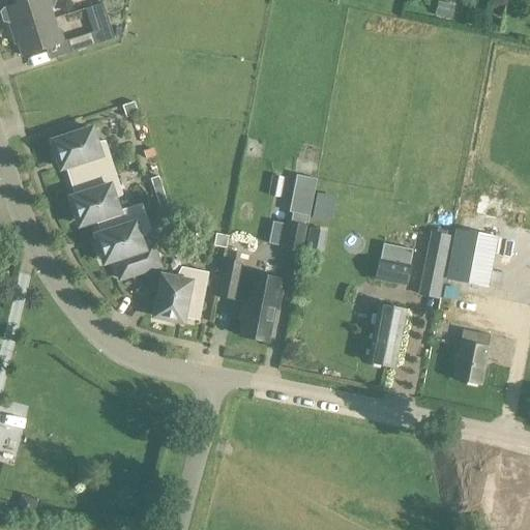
[(11,33),(54,21),(49,7),(52,6),(49,0),(34,0),(3,10),(1,15),(3,21),(7,23),(11,33)]
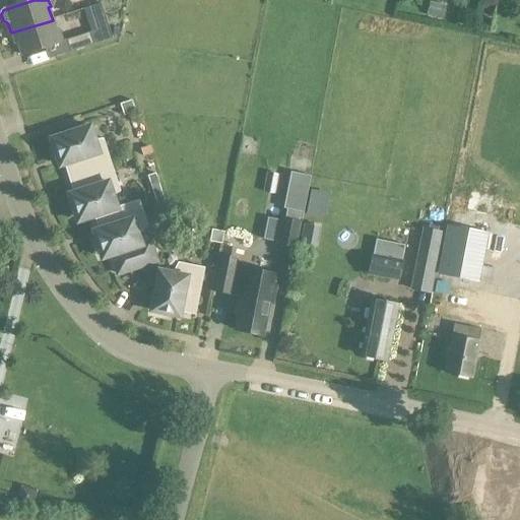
[(430,7),(428,18),(442,21),(444,10),(430,7)]
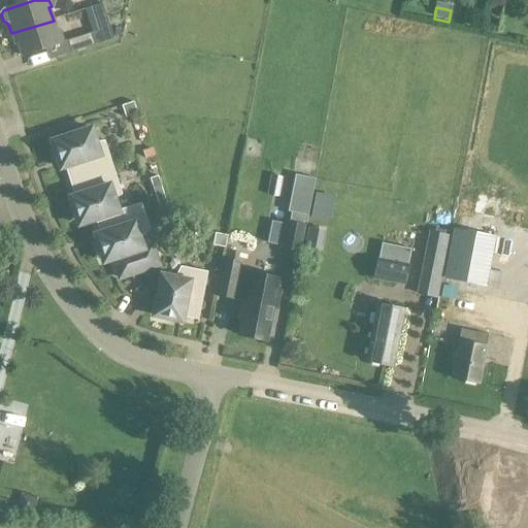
[(21,56),(63,42),(59,31),(57,31),(54,21),(11,33),(14,44),(18,44),(21,56)]
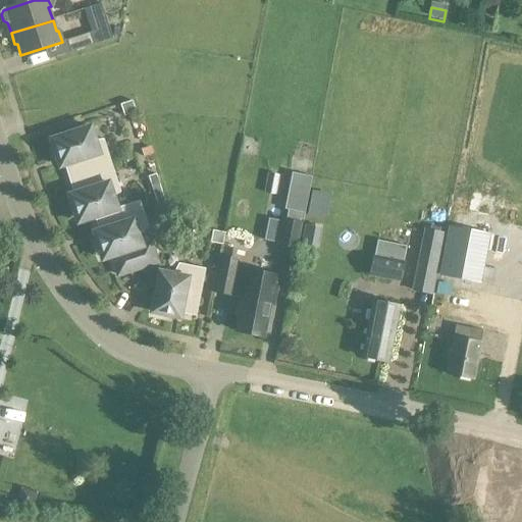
[(111,38),(106,22),(96,25),(101,42),(111,38)]
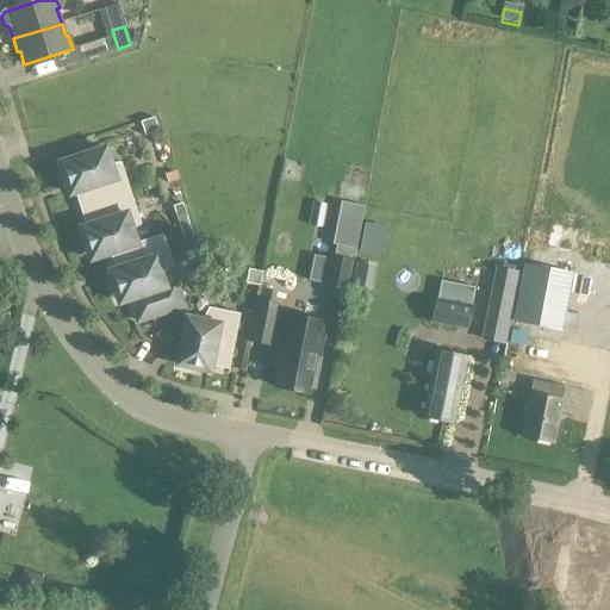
[(81,61),(109,53),(104,38),(76,47),(81,61)]
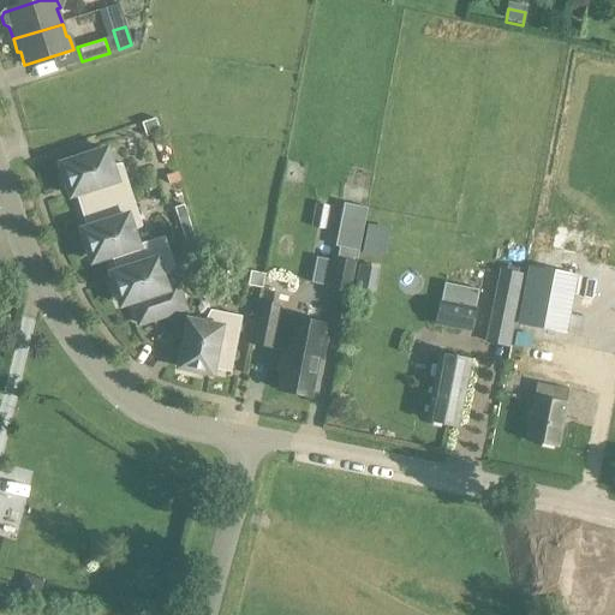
[(141,124),(145,138),(160,133),(155,119),(141,124)]
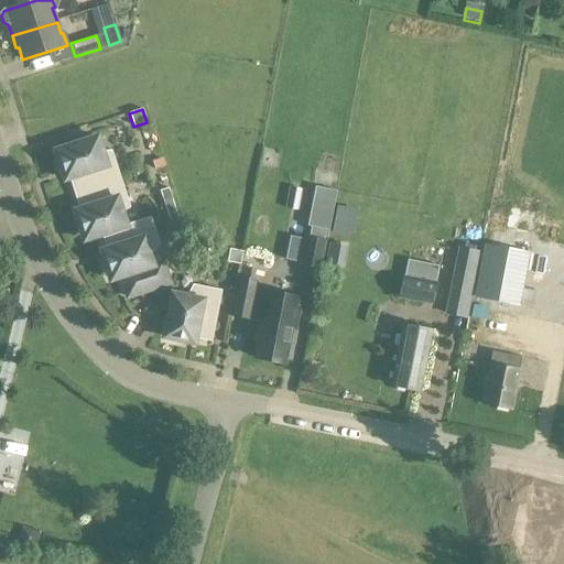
[(74,194),(120,180),(111,150),(101,151),(96,137),(54,151),(64,181),(68,179),(74,194)]
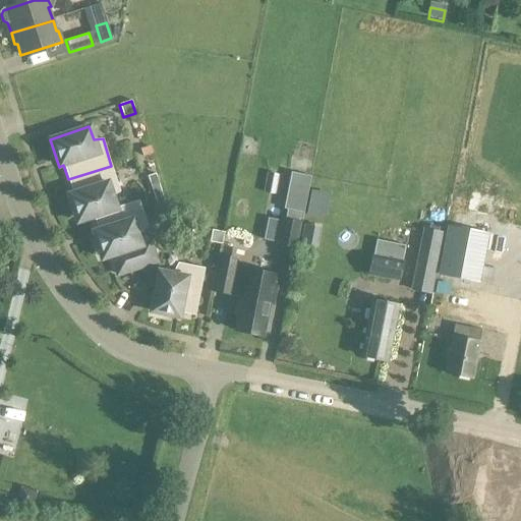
[(111,166),(68,179),(72,193),(68,195),(76,222),(94,217),(116,210),(115,208),(112,196),(119,191),(111,166)]
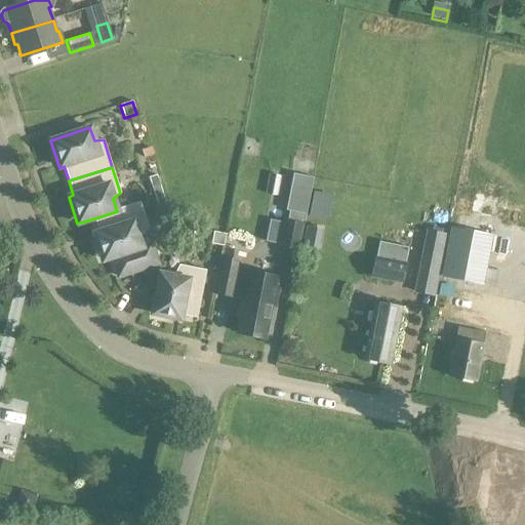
[(269,174),(265,195),(278,197),(281,176),(269,174)]
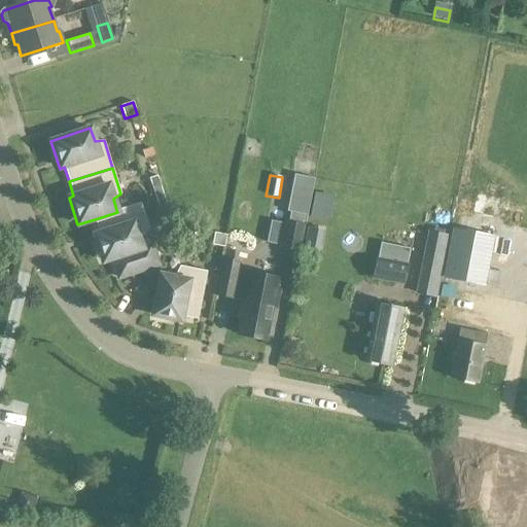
[(289,213),(287,222),(302,224),(303,223),(305,224),(313,178),(293,175),(286,213),(289,213)]
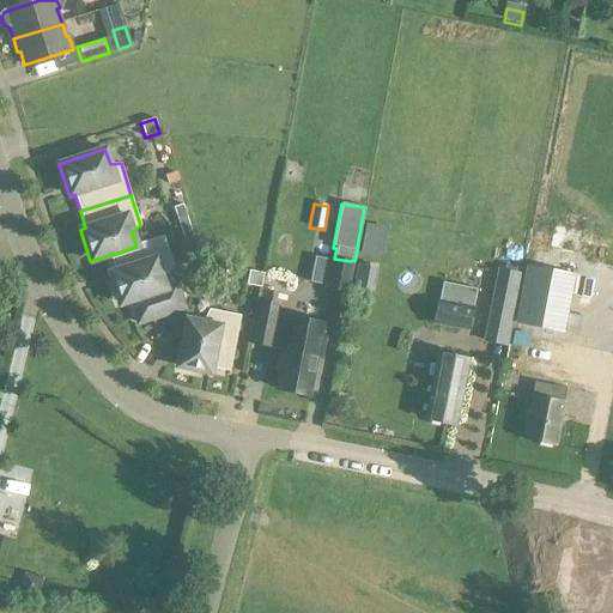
[(174,208),(181,230),(190,228),(183,206),(174,208)]
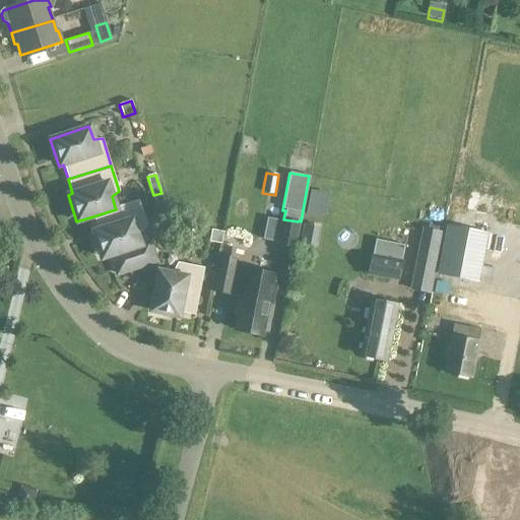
[(311,191),(307,210),(306,215),(322,218),(323,214),(327,195),(311,191)]
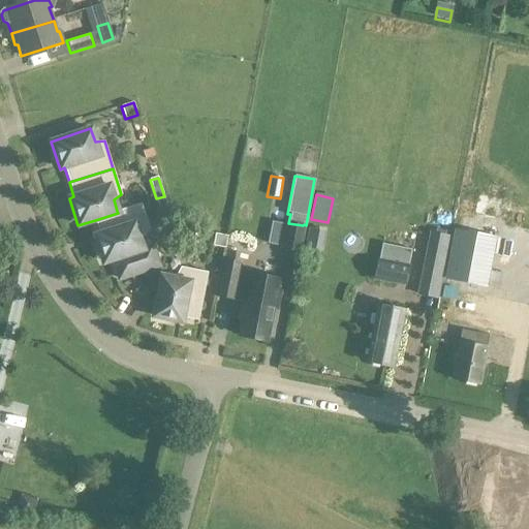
[(168,209),(164,196),(156,198),(160,212),(168,209)]
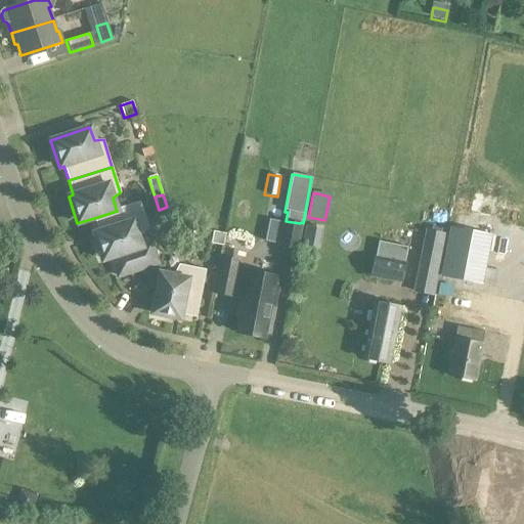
[(117,211),(94,218),(98,231),(93,233),(102,261),(112,258),(118,276),(157,264),(150,244),(141,247),(137,234),(147,228),(139,202),(116,209),(117,211)]
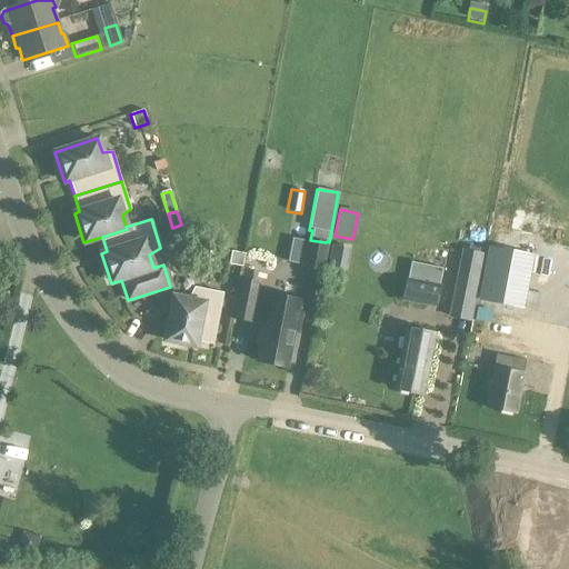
[(310,240),(308,239),(302,269),(323,273),(329,243),(326,242),(310,240)]
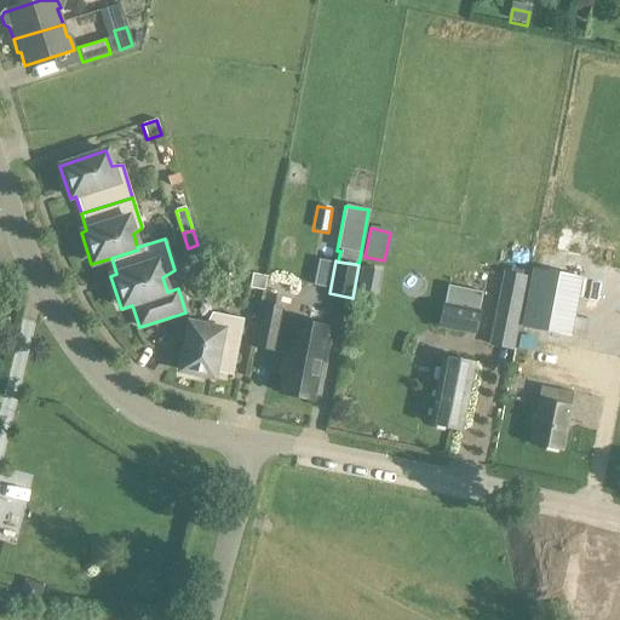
[(520,329),(568,339),(580,279),(532,269),(520,329)]
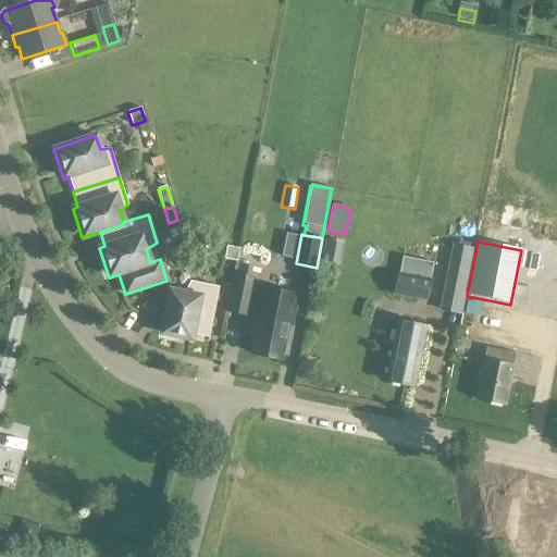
[(440,310),(457,314),(471,249),(453,246),(440,310)]
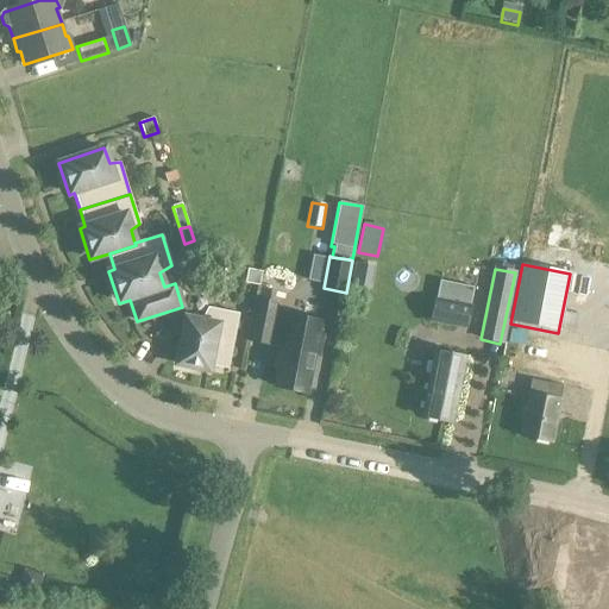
[(259,287),(262,272),(248,270),(245,284),(259,287)]
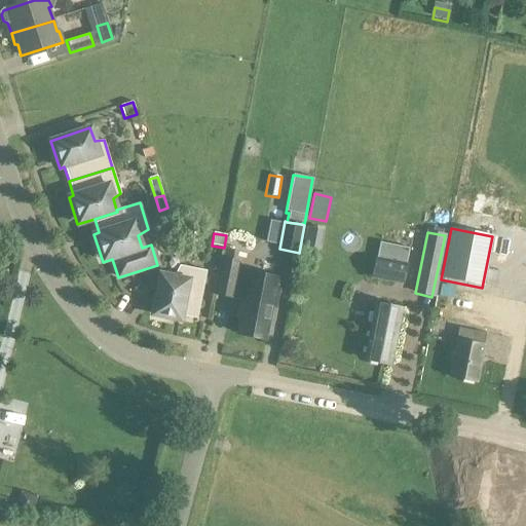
[(409,249),(380,242),(373,277),(402,284),(409,249)]
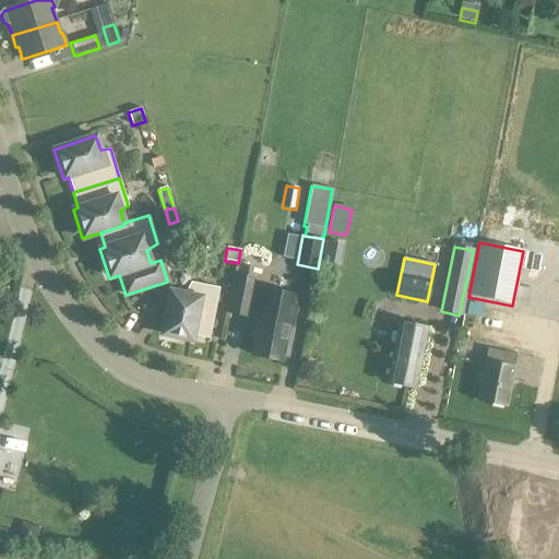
[(252,355),(281,360),(287,326),(292,326),(297,297),(262,289),(262,292),(252,289),(254,278),(246,277),(248,266),(239,264),(229,313),(246,318),(247,314),(257,317),(252,339),(256,340),(252,355)]
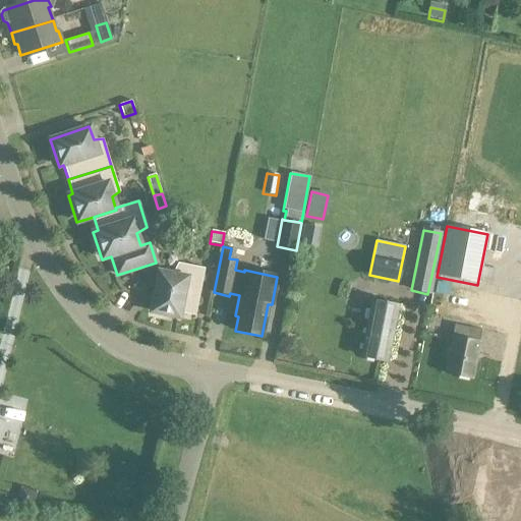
[(150,312),(178,317),(179,312),(194,315),(205,269),(177,264),(172,275),(158,272),(150,312)]
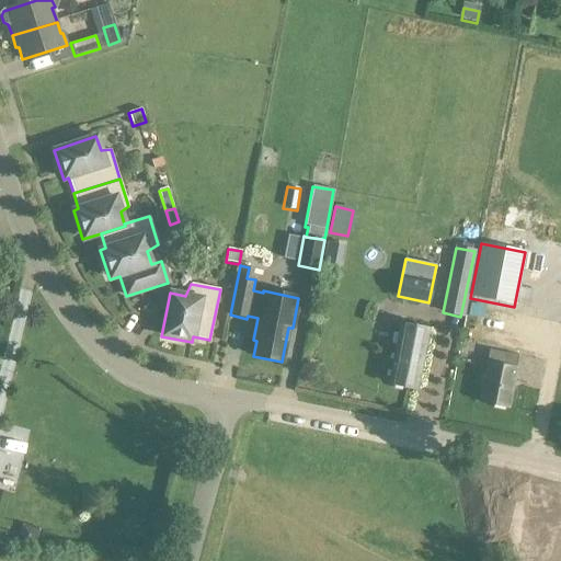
[(416,389),(428,330),(401,324),(389,384),(416,389)]
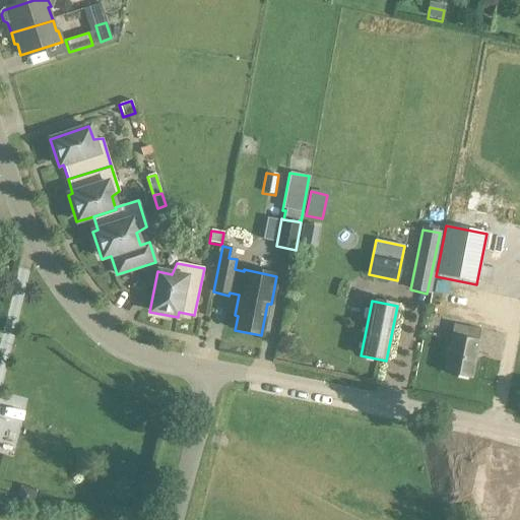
[(451,336),(448,347),(445,347),(443,359),(446,360),(444,372),(471,378),(478,342),(477,342),(480,329),(453,324),(451,336)]
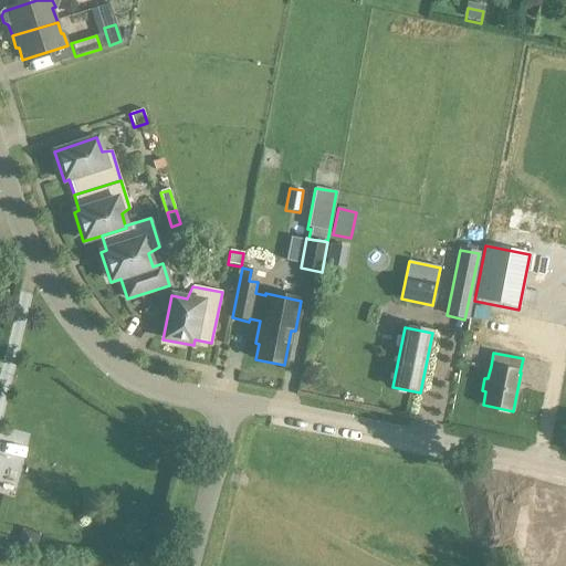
[(19,547),(35,551),(40,534),(23,530),(19,547)]
